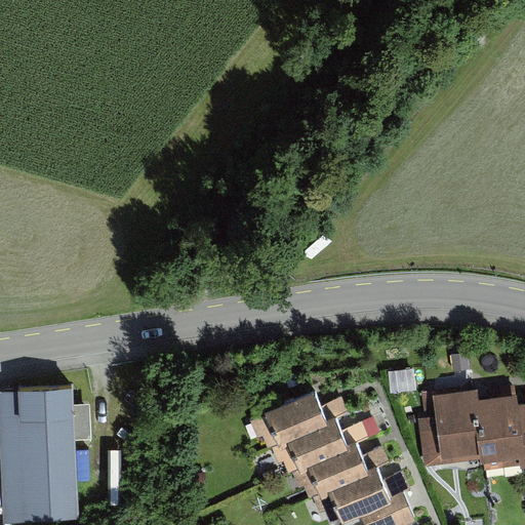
[(91,401),(74,402),(73,381),(17,384),(18,387),(0,387),(0,416),(4,520),(79,517),(76,436),(92,436),(91,401)]
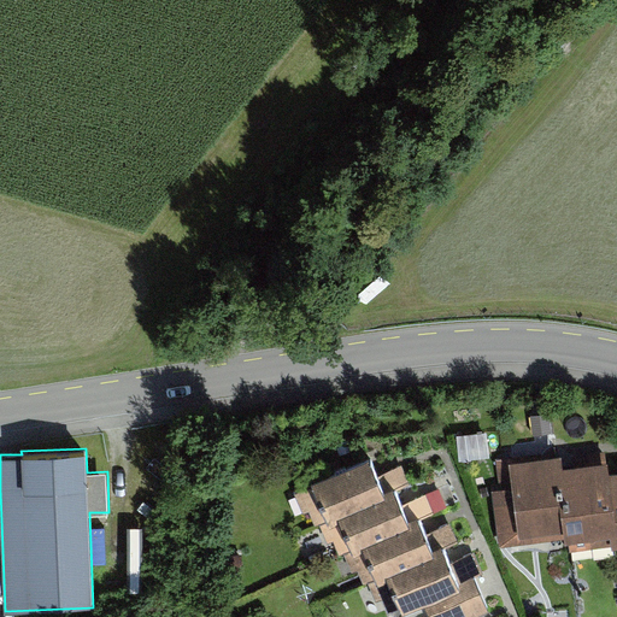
[(568,533),(560,469),(559,458),(511,464),(519,539),(568,533)]
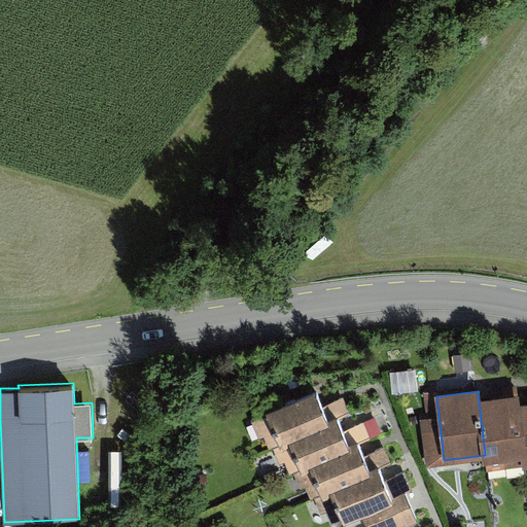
[(289,443),(329,426),(315,393),(267,414),(281,447),(289,443)]
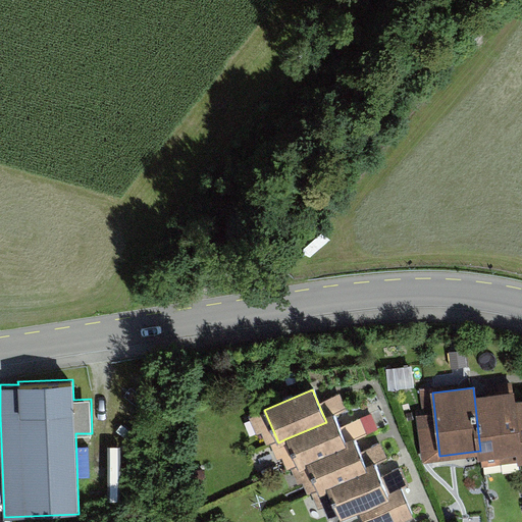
[(519,456),(513,402),(512,393),(474,397),(480,451),(481,460),(519,456)]
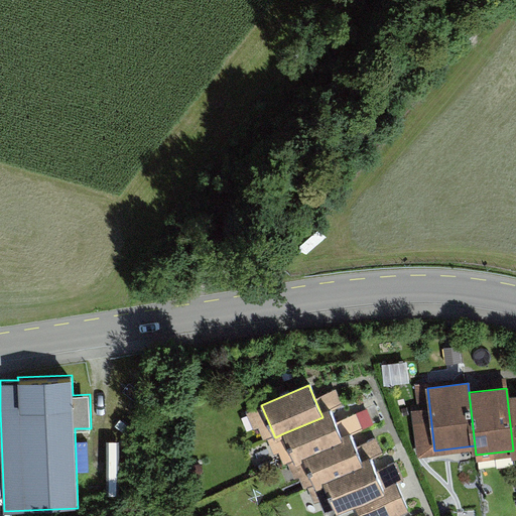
[(515,396),(507,397),(513,450),(514,460),(515,460),(515,396)]
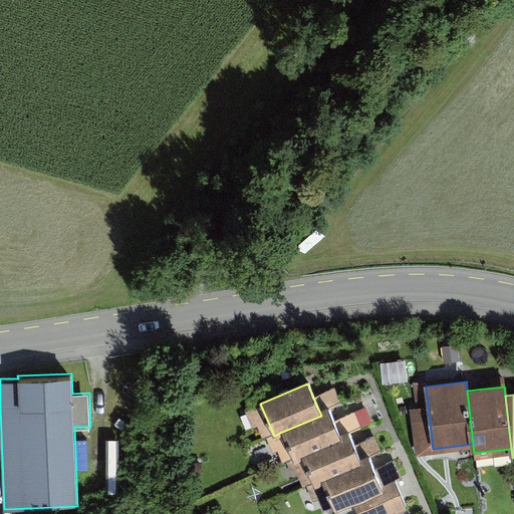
[(302,457),(341,440),(329,412),(321,416),(282,432),(294,460),(302,457)]
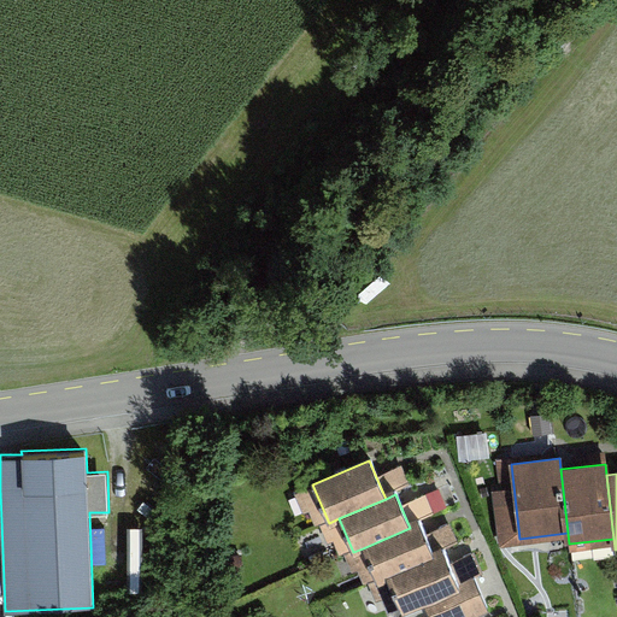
[(387,577),(435,557),(419,523),(410,528),(363,548),(377,582),(387,577)]
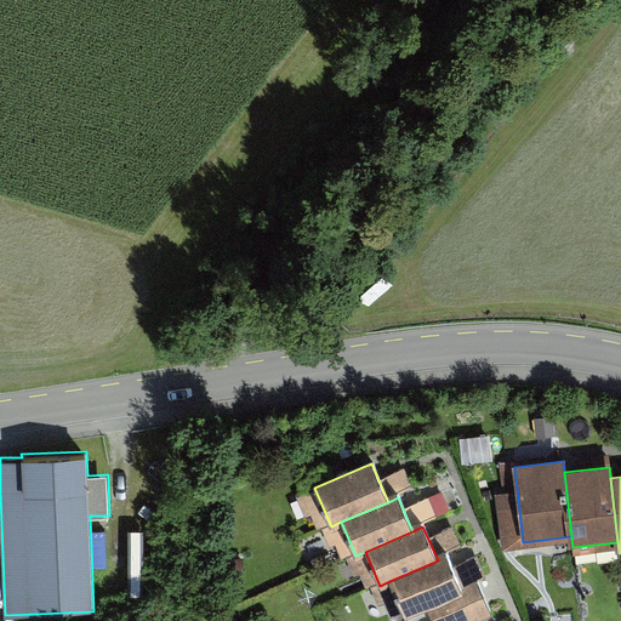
[(428,610),(463,594),(461,590),(448,557),(438,560),(389,581),(406,620),(428,610)]
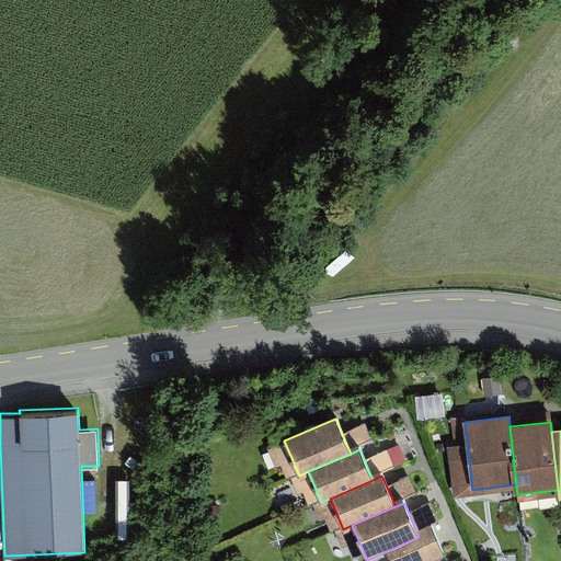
[(390,560),(435,560),(445,557),(432,526),(416,533),(419,537),(387,551),(390,560)]
